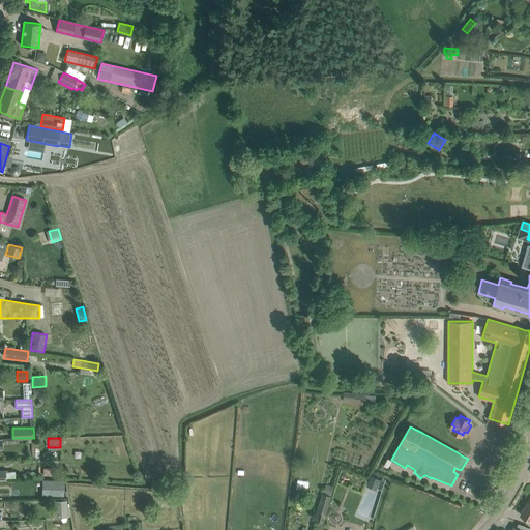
[(371,477),(367,487),(380,491),(383,481),(371,477)]
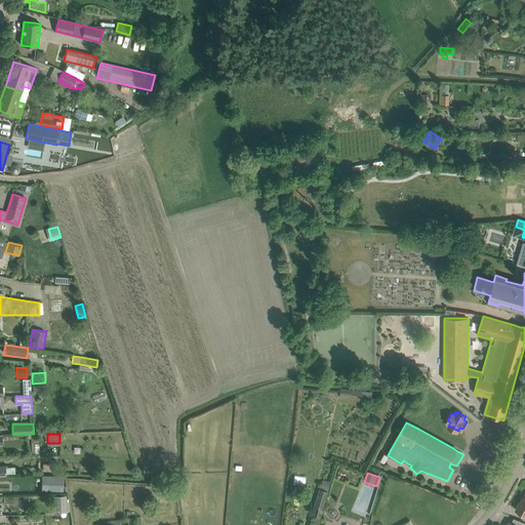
[(42,475),(41,490),(64,491),(64,476),(42,475)]
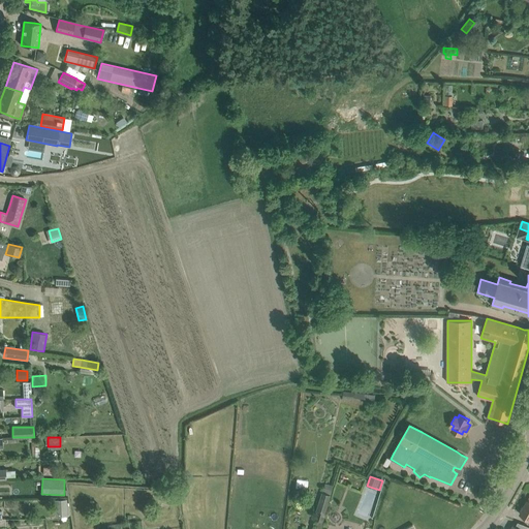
[(317,510),(314,520),(322,522),(325,514),(332,495),(322,492),(316,510),(317,510)]
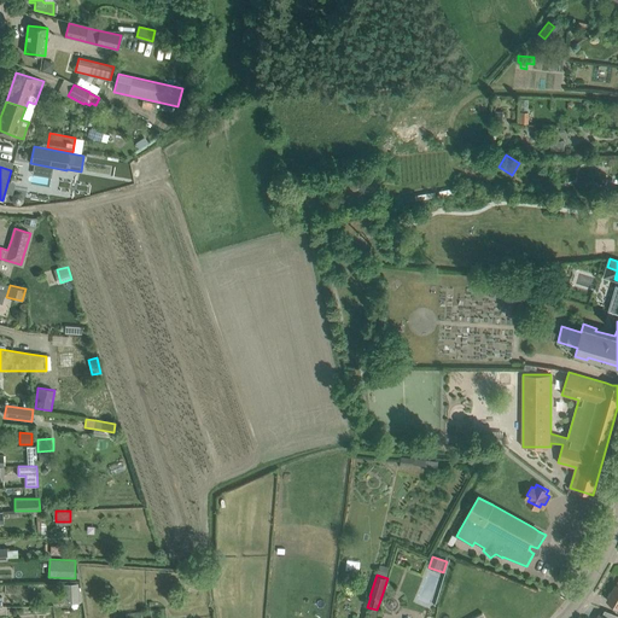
[(617,582),(617,584),(612,593),(611,593),(607,598),(608,598),(607,600),(617,606),(617,582)]
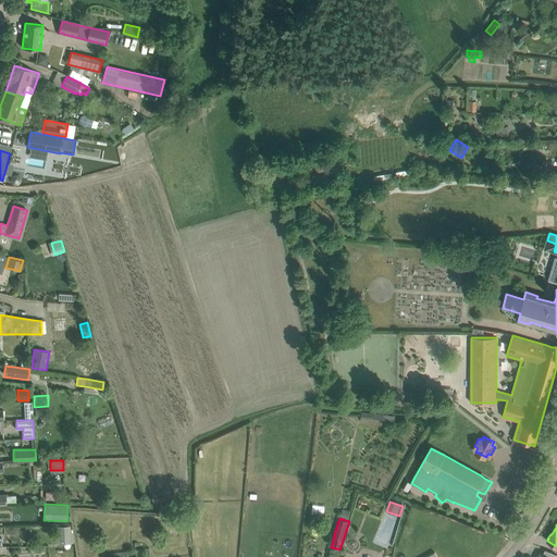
[(71,525),(58,525),(59,543),(72,543),(71,525)]
